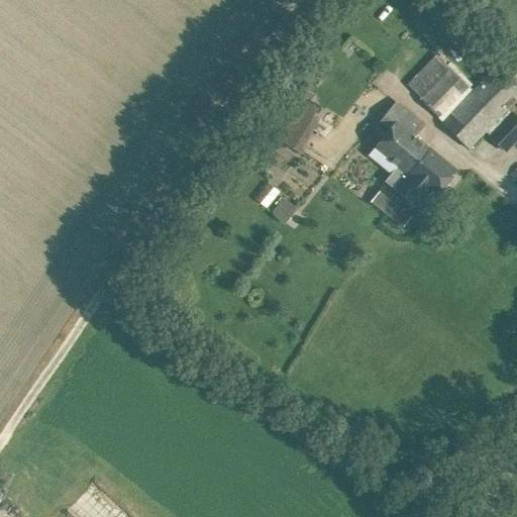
[(516,48),(475,91),(443,124),(468,148),(485,131),(507,108),(516,97),(516,48)]
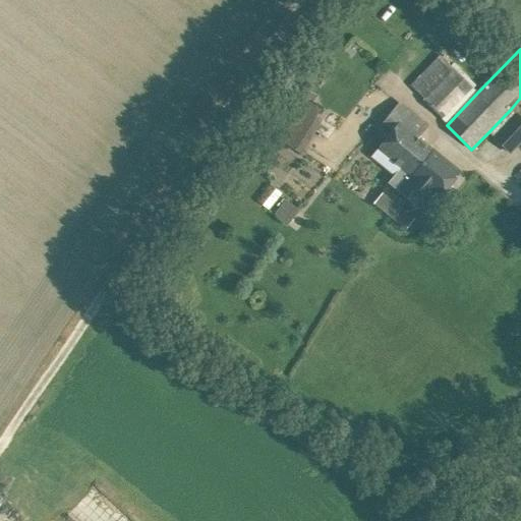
[(455,68),(440,55),(410,85),(424,100),(455,68)]
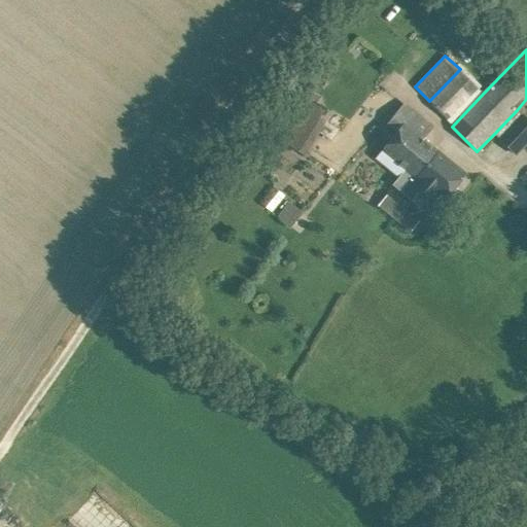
[(429,101),(427,103),(448,123),(480,90),(460,69),(429,101)]
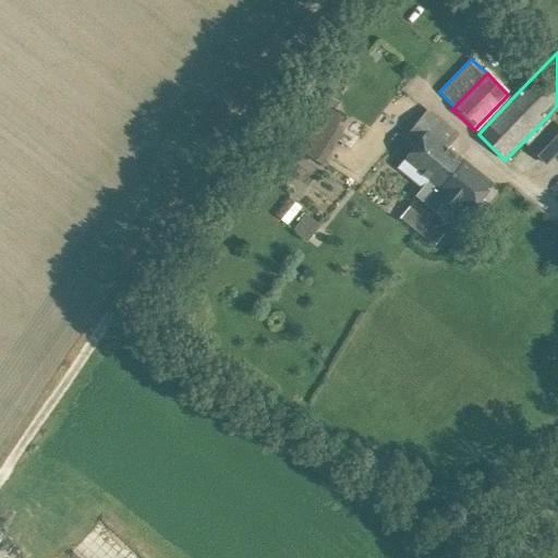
[(300,150),(323,165),(337,141),(354,150),(361,140),(337,125),(342,116),(327,107),(300,150)]
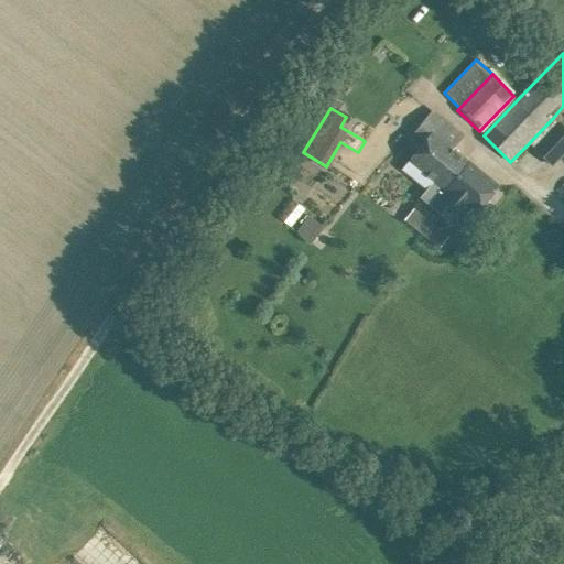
[(452,148),(462,136),(433,112),(419,130),(427,138),(409,161),(433,180),(442,187),(464,159),(452,148)]
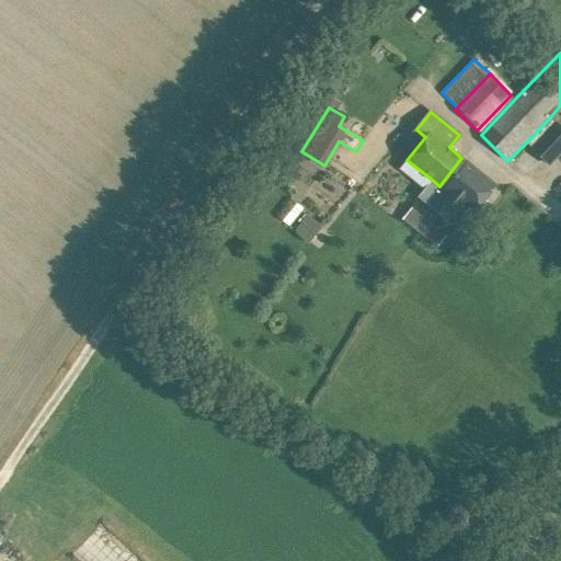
[(548,163),(560,149),(560,127),(557,123),(531,149),(548,163)]
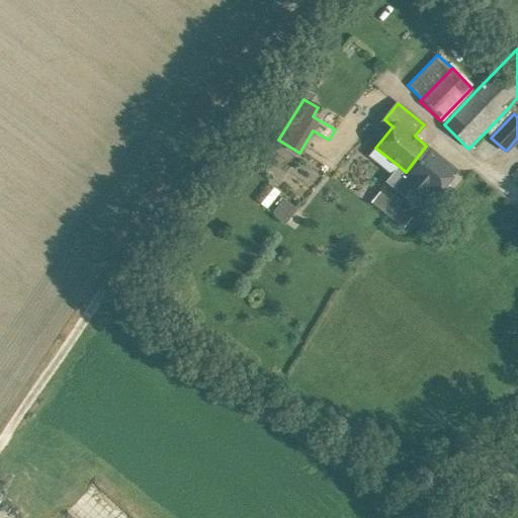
[(398,165),(386,179),(402,192),(419,206),(430,192),(435,197),(457,171),(426,146),(406,172),(398,165)]
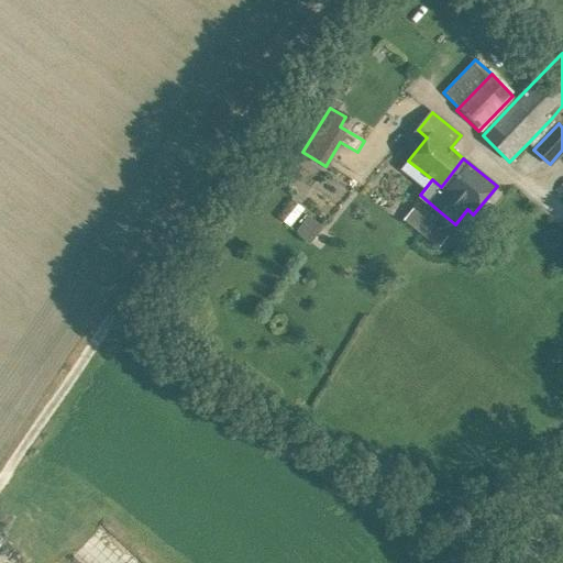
[(404,220),(438,247),(452,230),(418,202),(404,220)]
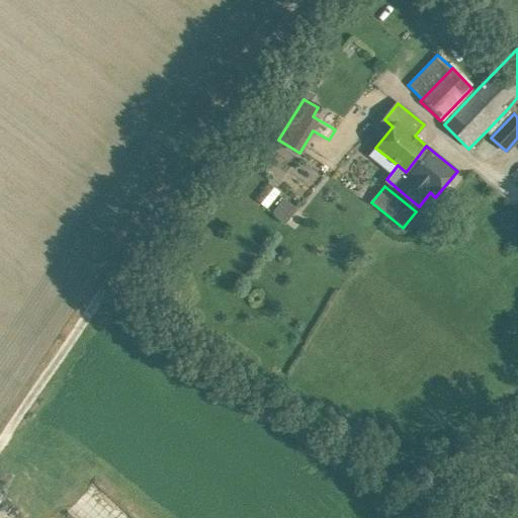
[(273,212),(285,223),(296,208),(284,198),(273,212)]
